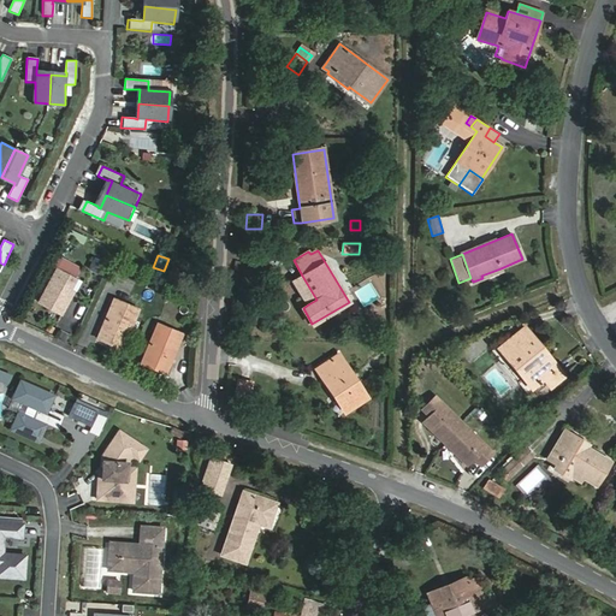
[(95,256),(89,268),(101,273),(107,261),(95,256)]
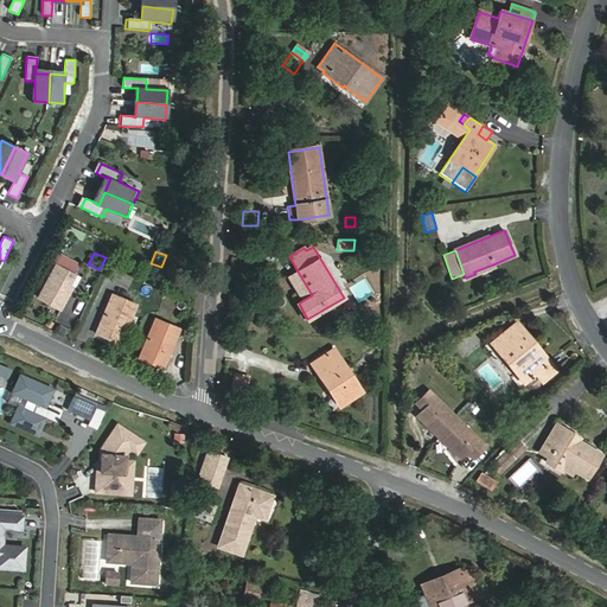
[(69,283),(74,274),(55,264),(37,296),(61,310),(72,286),(69,283)]
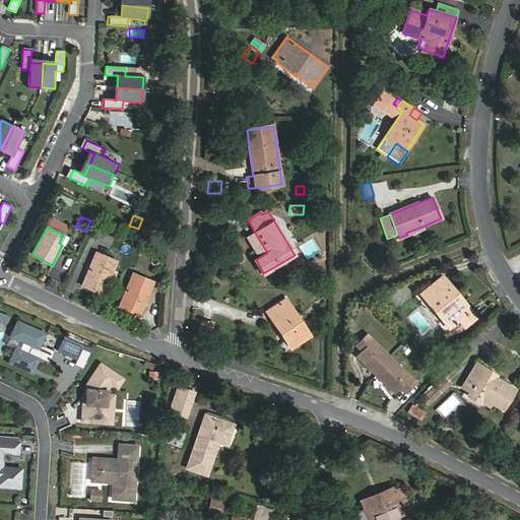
[(424,228),(423,226),(406,233),(407,235),(424,228)]
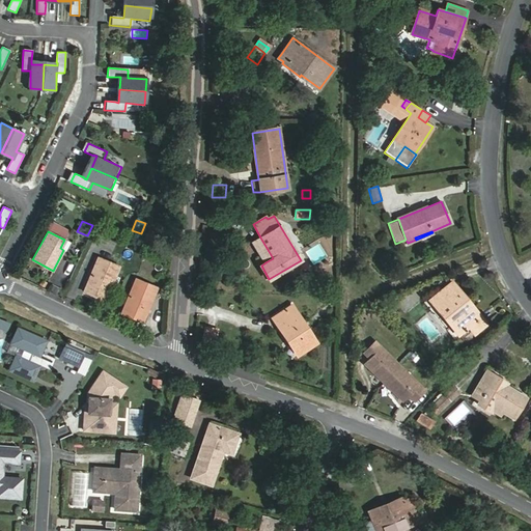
[(253,242),(259,253),(266,262),(273,258),(260,238),(253,242)]
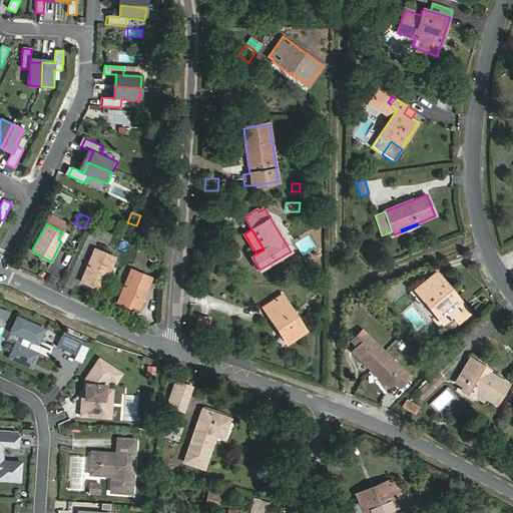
[(101,290),(114,257),(94,247),(80,281),(101,290)]
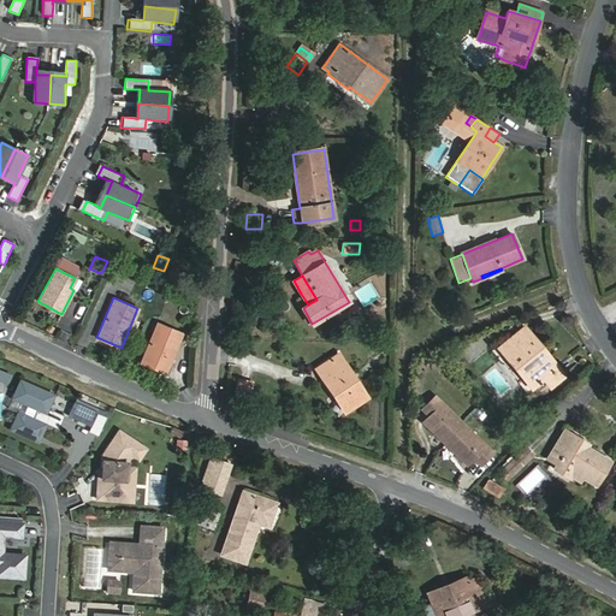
[(182,333),(157,323),(141,362),(165,373),(182,333)]
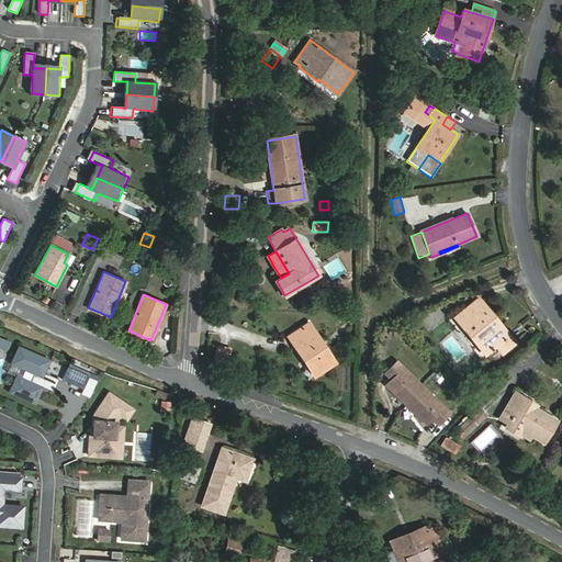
[(515,343),(478,298),(454,317),(485,355),(495,347),(502,355),(515,343)]
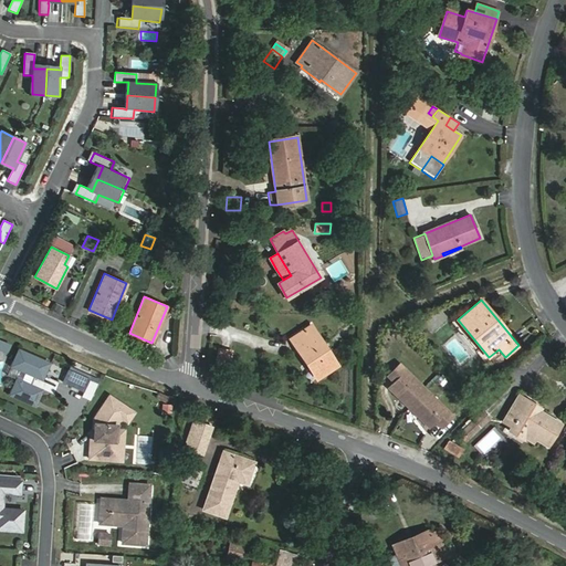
[(290,339),(306,365),(310,363),(318,377),(337,365),(312,325),(290,339)]
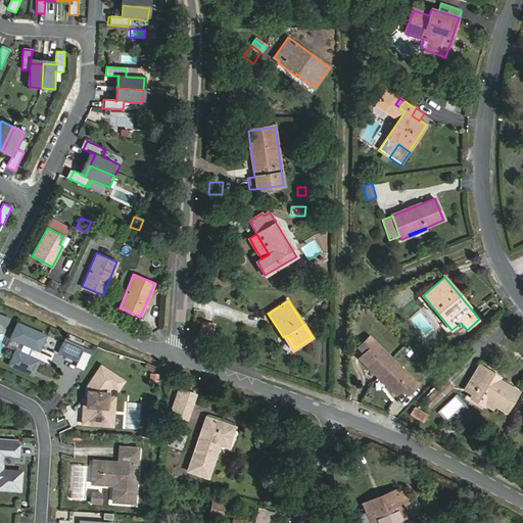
[(0,324),(7,328),(10,321),(3,318),(0,323),(0,324)]
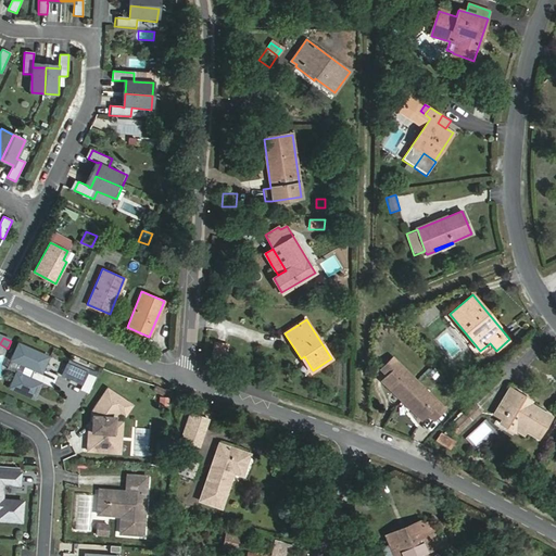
[(212,359),(225,363),(228,345),(215,343),(212,359)]
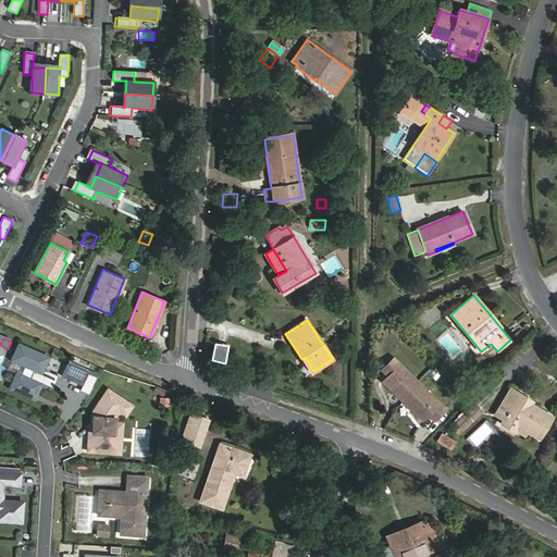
[(53,392),(59,379),(45,372),(49,364),(38,360),(40,355),(24,347),(21,355),(15,353),(11,363),(26,370),(23,378),(16,374),(10,390),(34,400),(36,395),(38,396),(42,386),(53,392)]
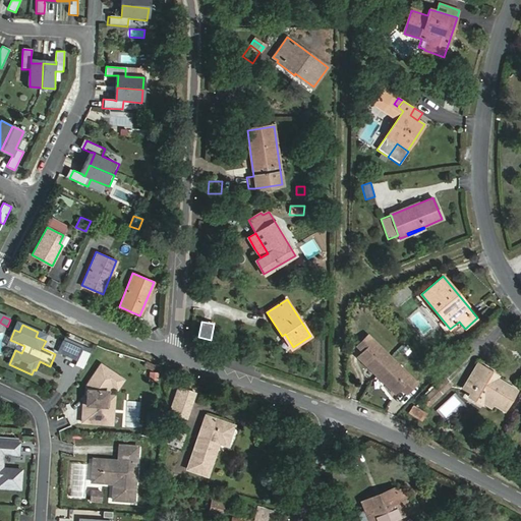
[(46,341),(48,337),(38,332),(36,337),(46,341)]
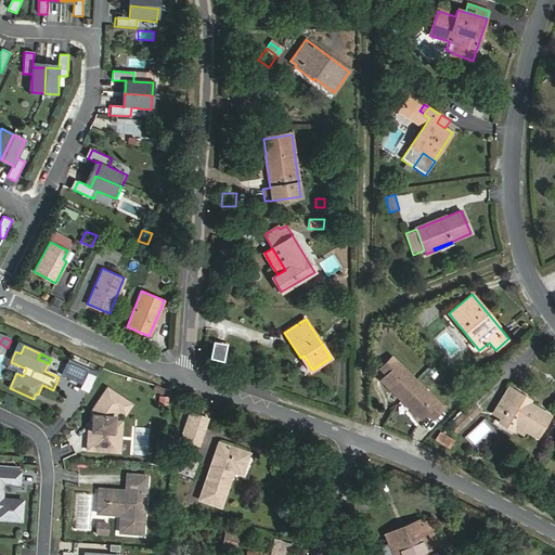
[(381,381),(421,418),(427,413),(433,418),(443,408),(391,358),(379,370),(386,375),(381,381)]
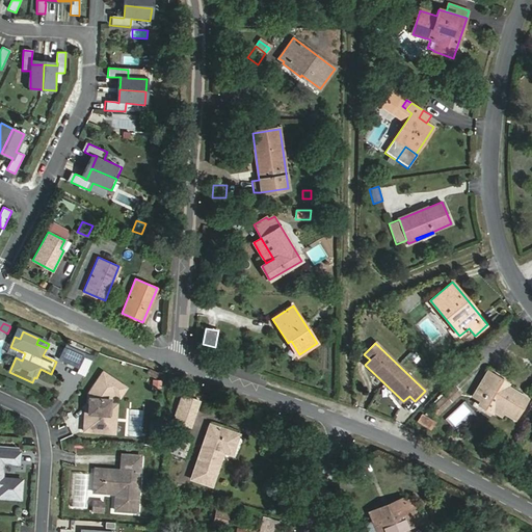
[(65,351),(84,360),(85,357),(67,348),(65,351)]
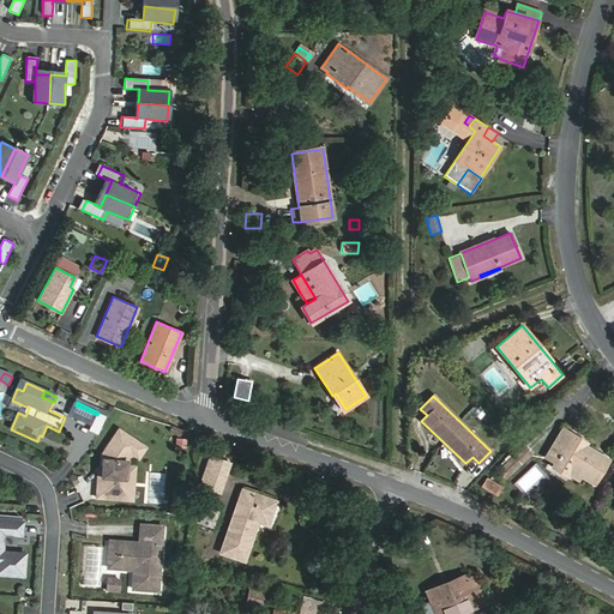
[(70,417),(91,428),(97,415),(76,405),(70,417)]
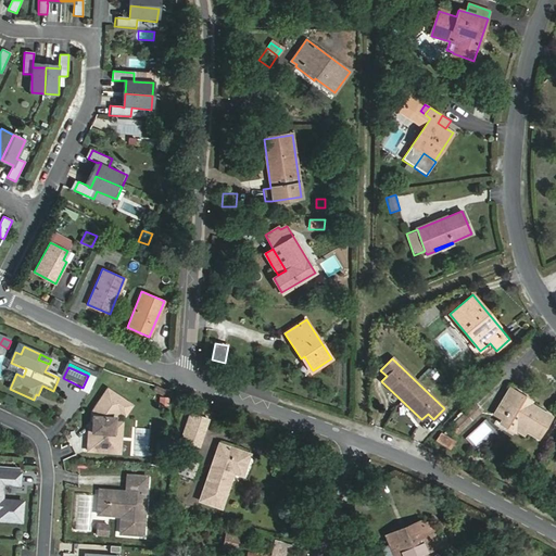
[(551,416),(530,404),(527,402),(528,399),(509,388),(494,415),(502,419),(500,424),(514,431),(517,426),(538,438),(551,416)]
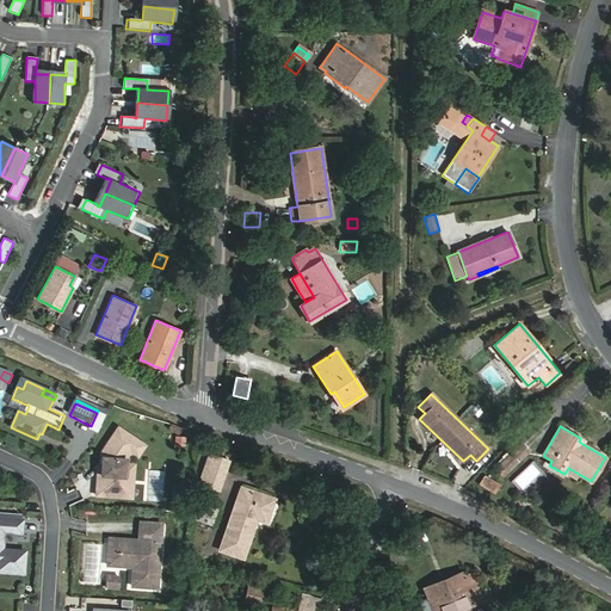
[(11,427),(10,430),(38,443),(42,434),(39,433),(37,439),(11,427)]
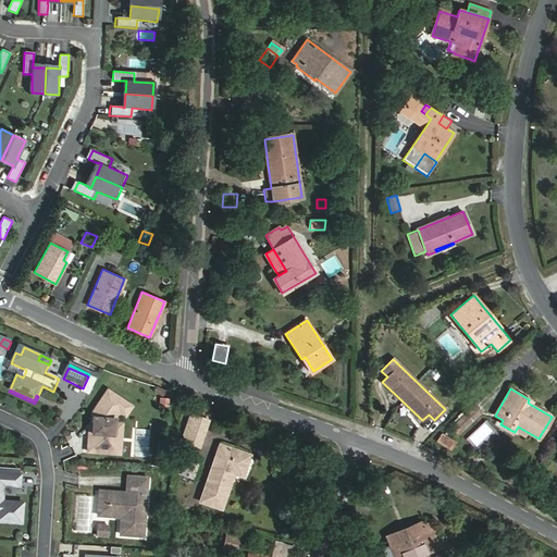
[(163,398),(165,393),(157,390),(155,395),(163,398)]
